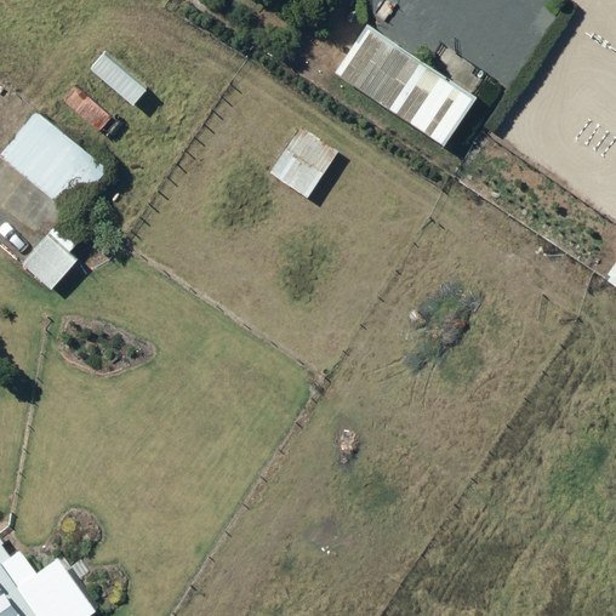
[(337,67),(334,72),(443,146),(478,93),(472,89),(479,79),(435,50),(423,68),(395,49),(400,41),(369,20),(337,67)]
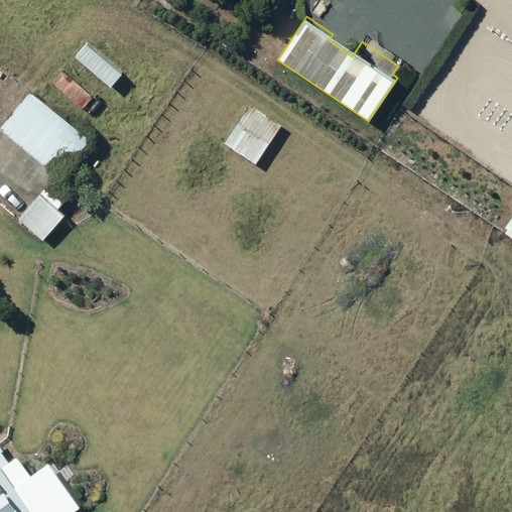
[(28,91),(0,128),(0,133),(54,174),(86,135),(28,91)]
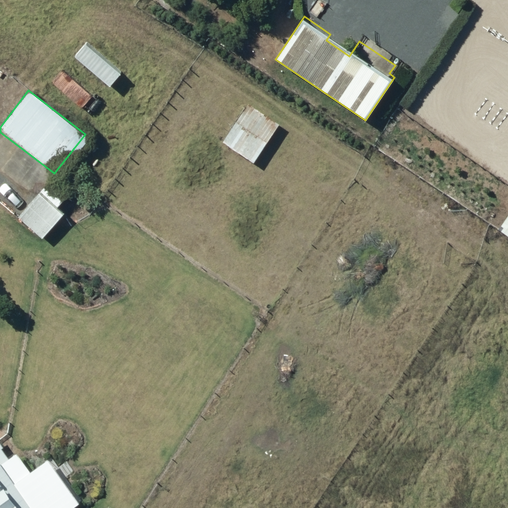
[(279,126),(249,103),(219,143),(250,166),(279,126)]
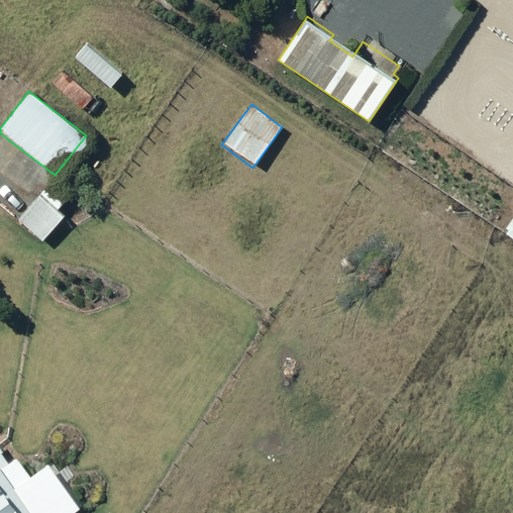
[(66,218),(41,194),(15,220),(40,244),(66,218)]
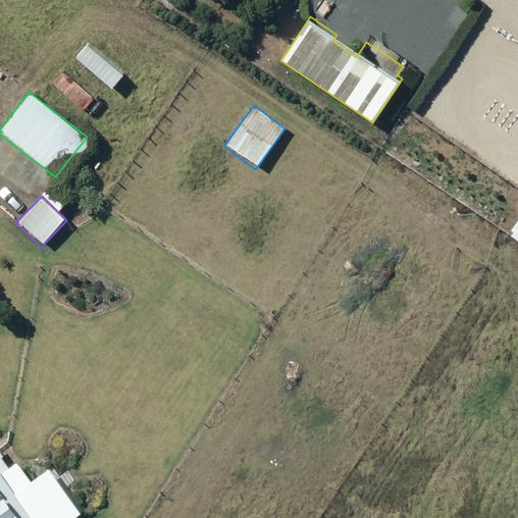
[(47,517),(0,450),(0,517),(47,517)]
